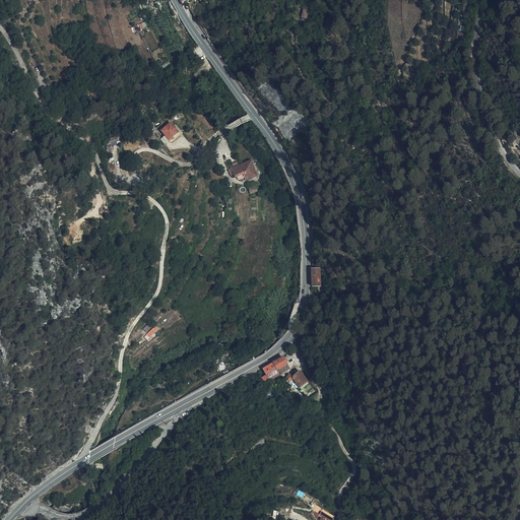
[(203,22),(198,25),(207,38),(212,36),(203,22)]
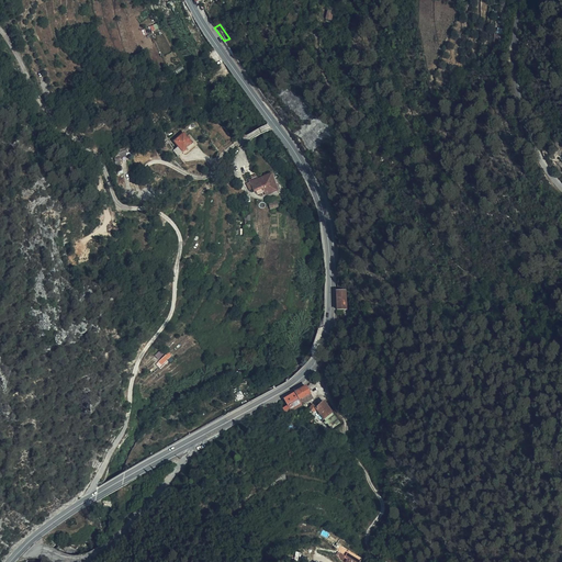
[(229,48),(235,44),(229,38),(224,41),(229,48)]
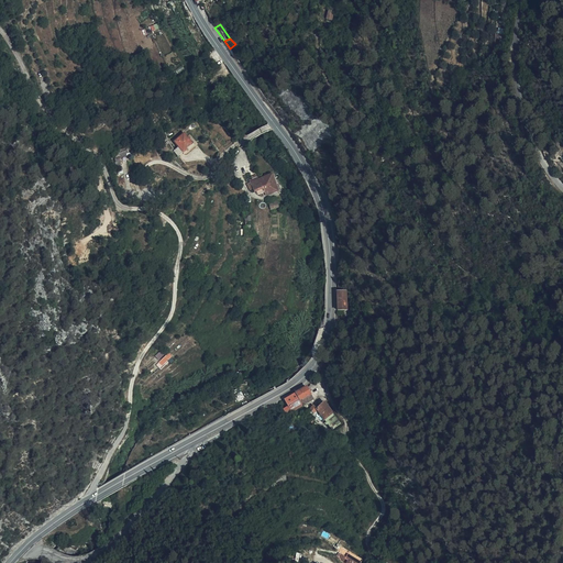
[(192,140),(185,131),(175,140),(179,144),(175,148),(179,154),(184,150),(186,151),(189,146),(188,145),(192,140)]
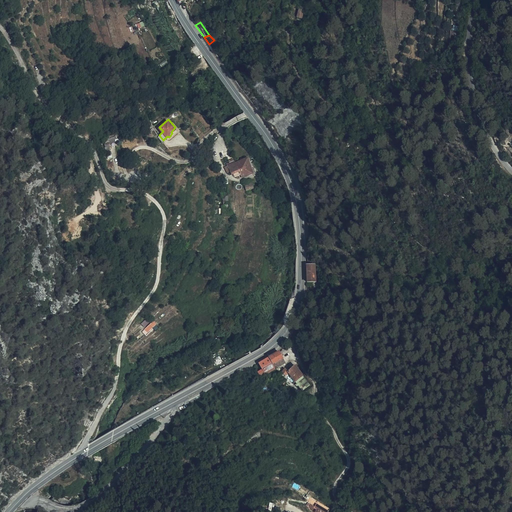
[(120,137),(120,133),(113,134),(113,136),(109,136),(110,145),(114,144),(113,139),(114,139),(114,137),(120,137)]
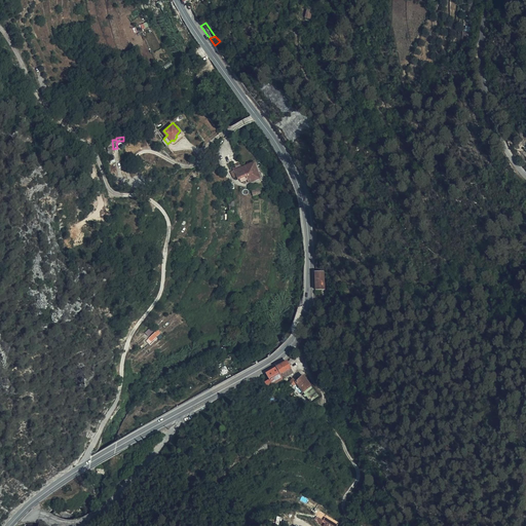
[(245,158),(232,162),(236,173),(239,172),(240,173),(247,176),(249,175),(250,178),(262,174),(257,157),(246,161),(245,158)]
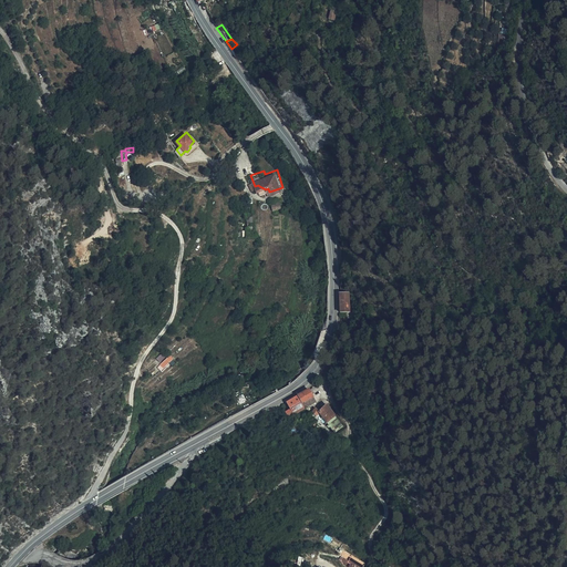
[(340,290),(341,308),(350,308),(350,289),(340,290)]
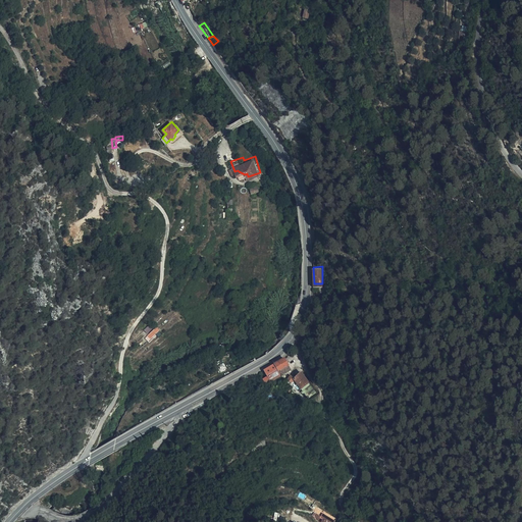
[(284,358),(275,363),(279,369),(278,370),(281,375),(283,374),(284,375),(288,374),(286,372),(289,371),(290,372),(293,370),(284,358)]
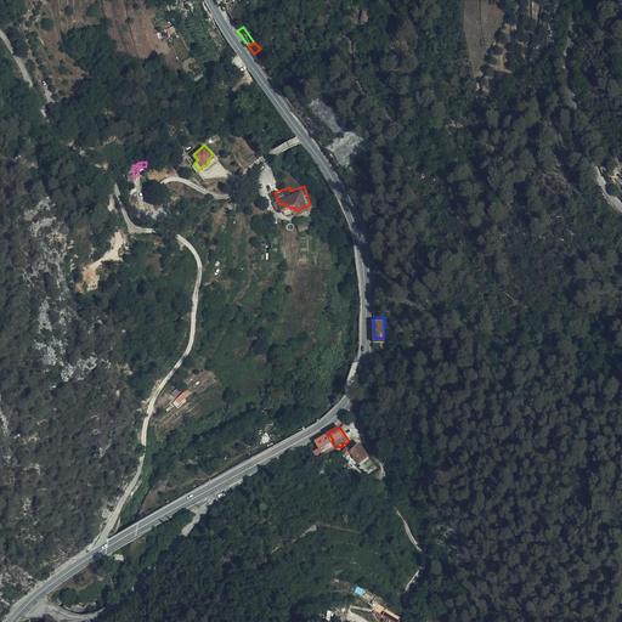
[(320,447),(315,451),(320,458),(335,447),(332,441),(333,440),(328,433),(316,440),(320,447)]
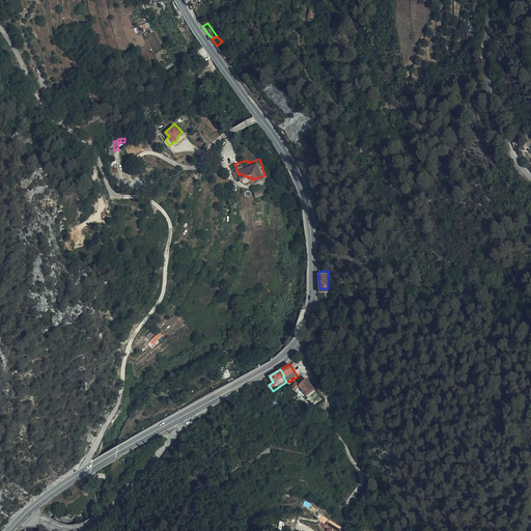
[(317,389),(308,376),(300,383),(298,380),(290,387),(291,389),(292,389),(295,392),(297,390),(303,398),(317,389)]
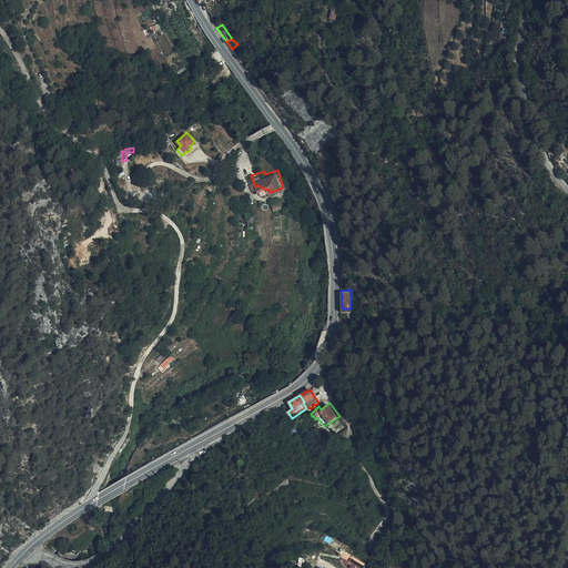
[(331,560),(341,567),(345,567),(350,563),(336,554),(331,560)]
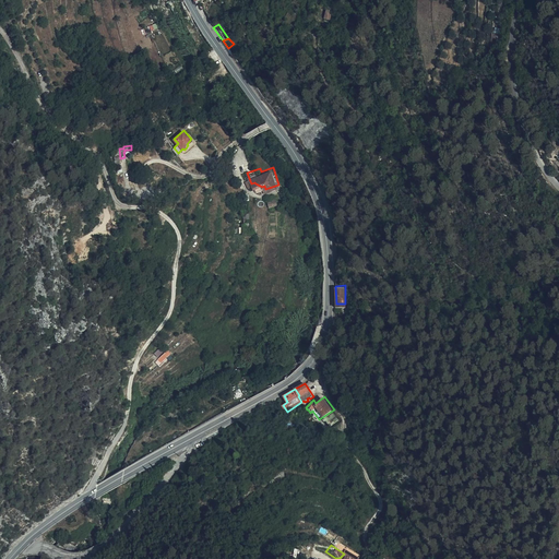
[(297,547),(293,558),(304,558),(306,549),(297,547)]
